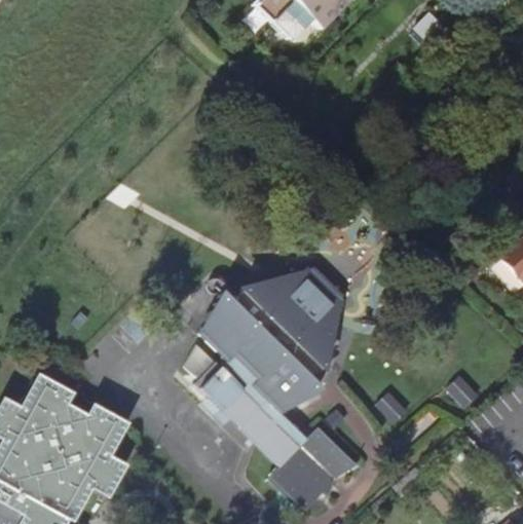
[(292,38),(298,33),(313,17),(324,28),(350,0),(255,0),(254,1),(292,38)]
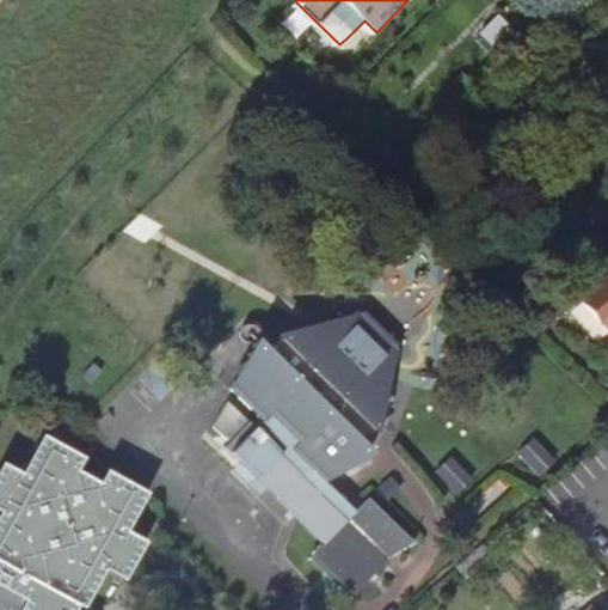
[(520,23),(505,10),(492,24),(507,37),(520,23)]
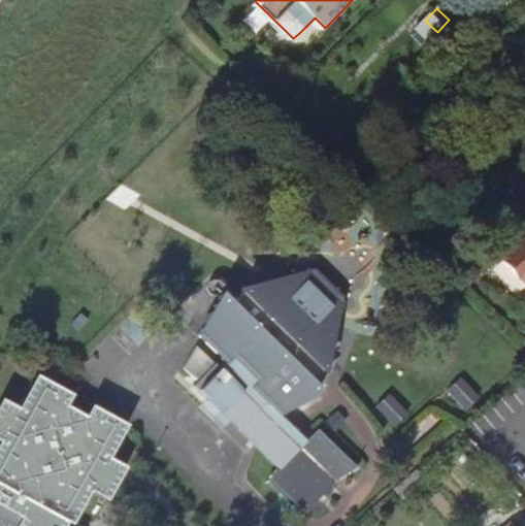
[(524,243),(513,256),(524,269),(524,243)]
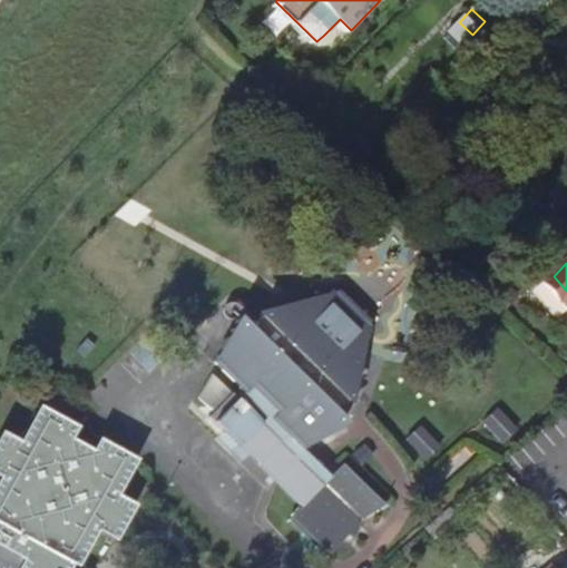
[(359,393),(374,322),(343,292),(264,313),(267,315),(254,329),(243,319),(220,363),(253,395),(246,403),(241,398),(217,421),(233,436),(236,432),(243,439),(250,446),(246,449),(280,482),(301,503),(291,515),(331,551),(349,532),(355,538),(361,519),(364,517),(367,515),(387,503),(344,461),(340,466),(331,475),(300,444),(301,442),(304,447),(348,421),(341,414),(354,400),(357,402),(359,393)]
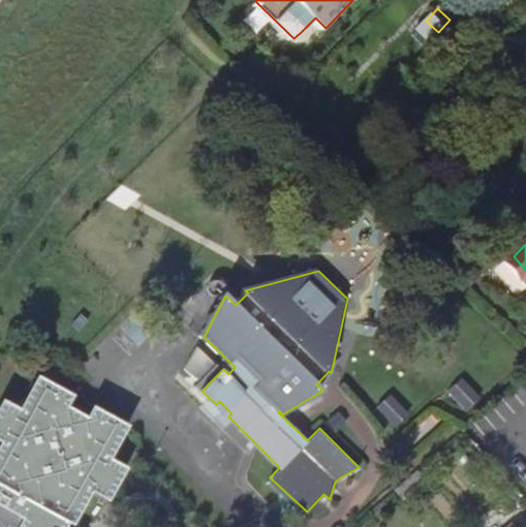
[(21,403),(4,395),(0,401),(0,526),(68,526),(70,525),(72,526),(75,526),(94,495),(111,504),(131,466),(116,458),(134,426),(94,403),(87,415),(71,406),(79,394),(38,371),(21,403)]
